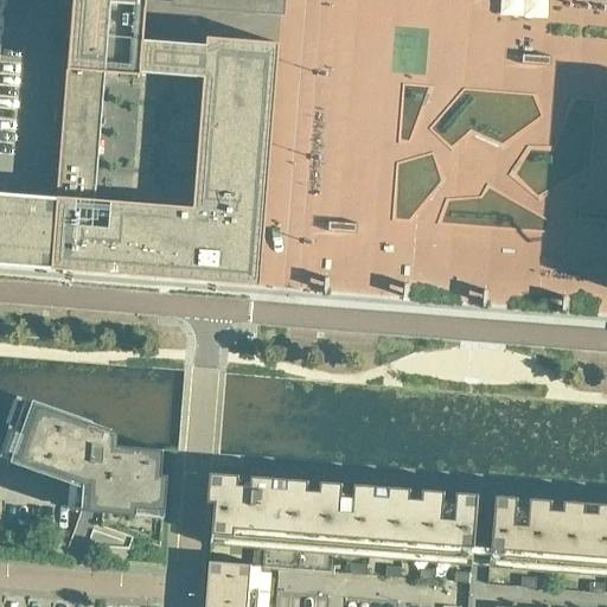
[(66,66),(56,198),(0,192),(0,264),(49,269),(50,269),(259,286),(279,43),(205,37),(205,45),(141,40),(142,36),(145,0),(71,0),(71,6),(69,30),(66,66)]
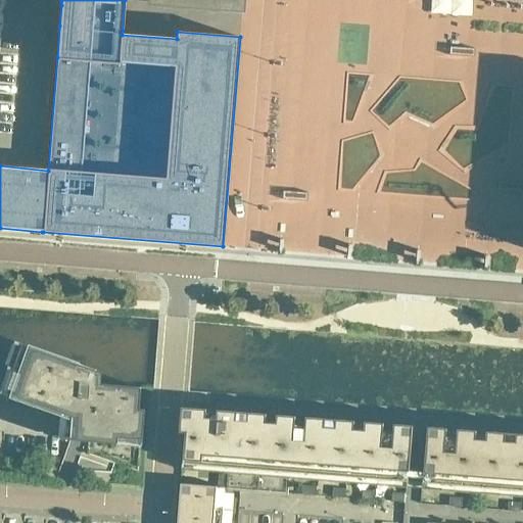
[(241,9),(241,0),(150,0),(150,2),(241,9)]
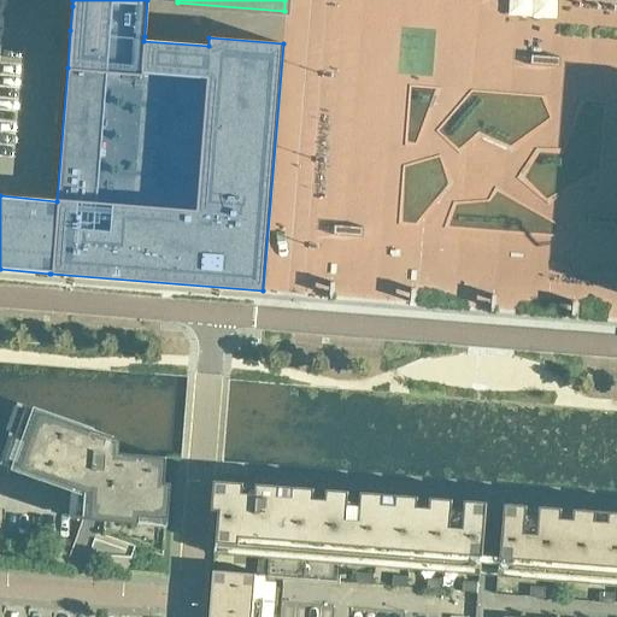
[(560,56),(530,53),(529,64),(560,66),(560,56)]
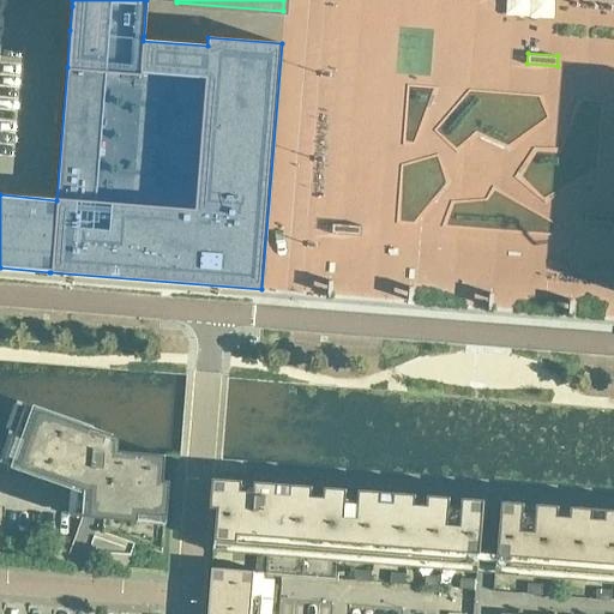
[(485,186),(489,184),(493,180),(497,175),(498,170),(498,164),(497,160),(494,155),(489,151),(485,149),(480,148),(474,148),(469,150),(465,152),(462,157),(459,162),(458,167),(459,173),(462,178),(464,182),(469,185),(474,187),(480,187),(485,186)]
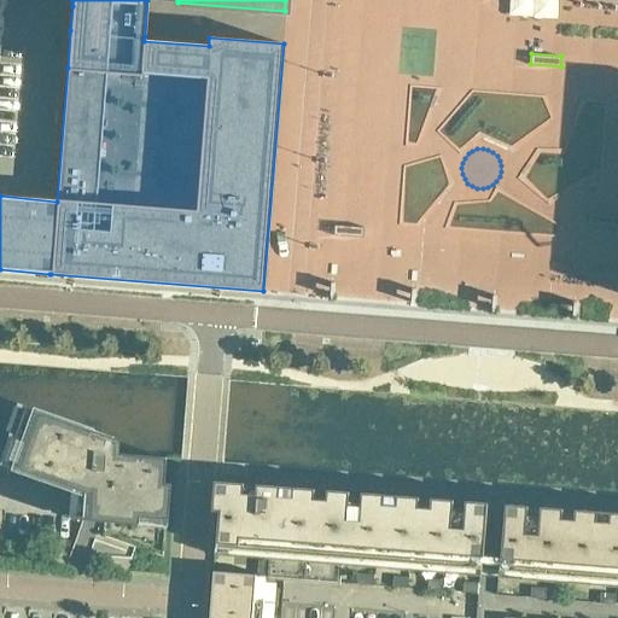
[(613,215),(588,214),(588,225),(612,226),(612,225),(614,225),(617,225),(617,216),(612,216),(613,215)]
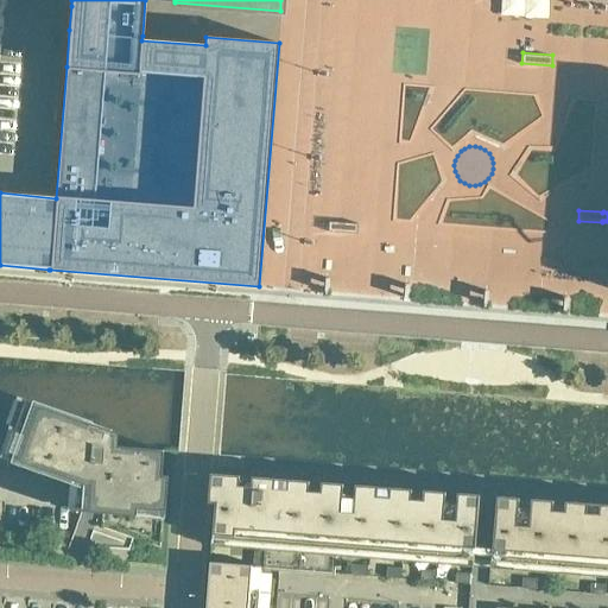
[(359,222),(328,220),(327,232),(358,234),(359,222)]
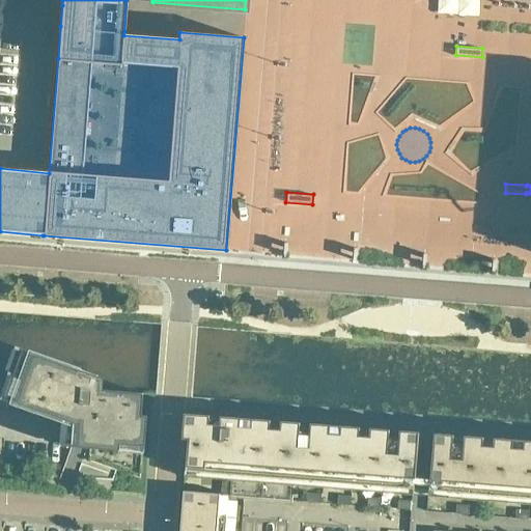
[(142,452),(145,416),(143,416),(140,415),(141,394),(141,393),(101,390),(102,379),(96,376),(96,375),(15,346),(14,348),(16,350),(7,371),(6,373),(7,374),(3,383),(1,390),(0,392),(0,398),(34,412),(60,421),(59,443),(58,443),(58,445),(65,446),(67,446),(68,446),(71,447),(68,454),(63,468),(60,477),(74,482),(83,458),(140,479),(142,452)]
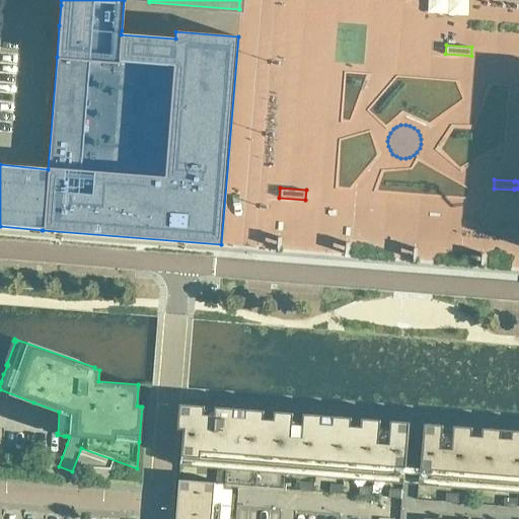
[(212,462),(217,408),(178,404),(176,429),(182,430),(180,460),(212,462)]
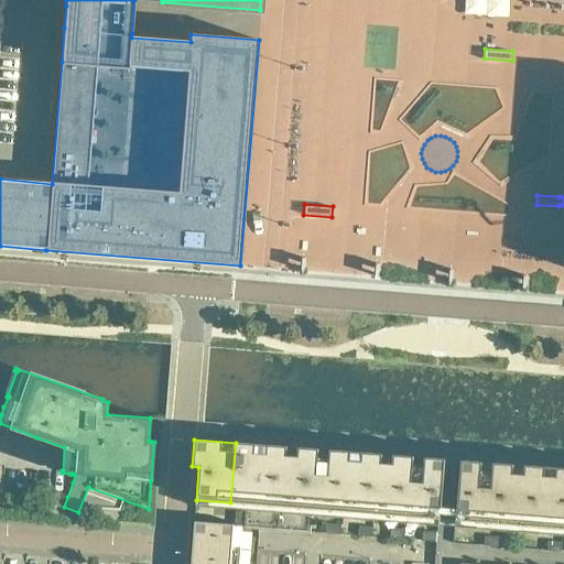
[(263,530),(270,445),(236,443),(230,502),(246,503),(243,529),(263,530)]
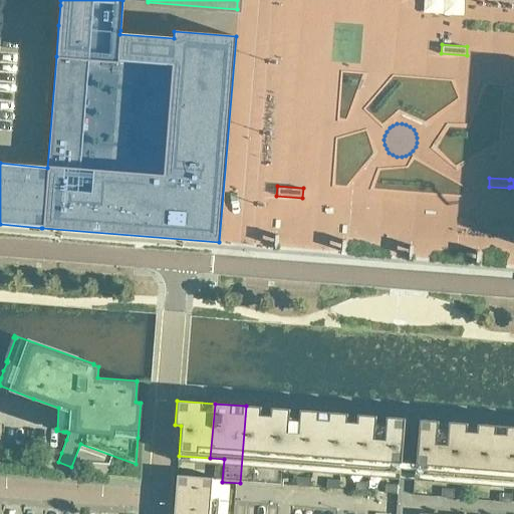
[(271,485),(277,409),(246,406),(240,483),(271,485)]
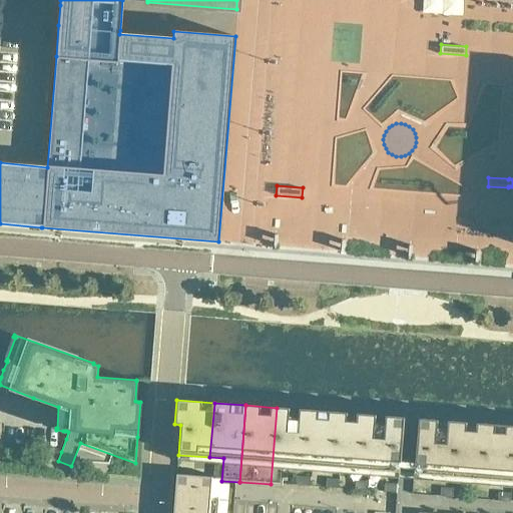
[(304,465),(308,410),(277,408),(271,484),(282,485),(284,463),(304,465)]
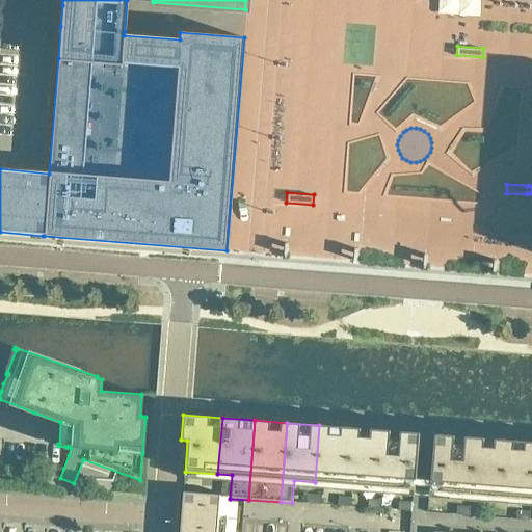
[(347,484),(352,428),(319,425),(315,482),(347,484)]
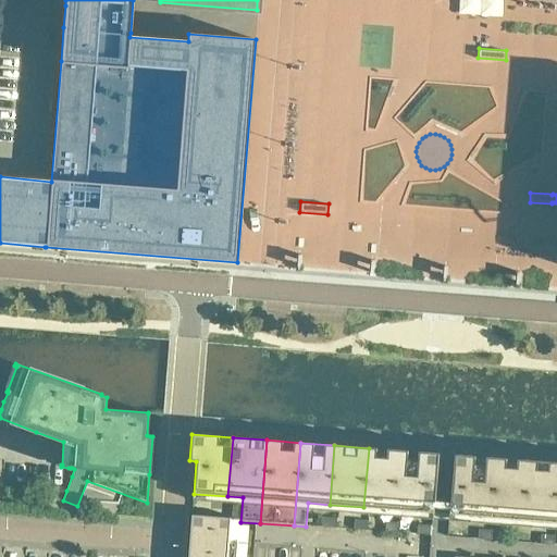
[(398,510),(403,450),(369,448),(363,507),(398,510)]
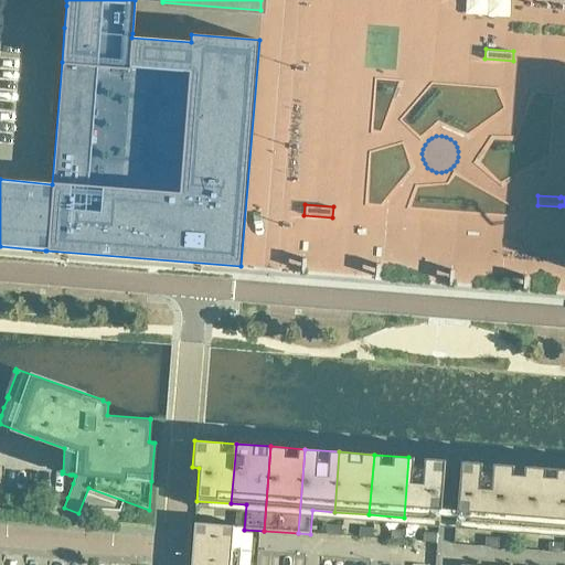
[(439,520),(444,460),(408,457),(404,518),(439,520)]
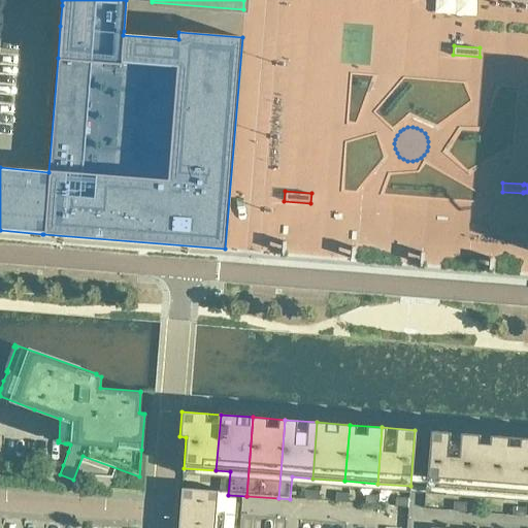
[(458,490),(463,434),(430,431),(426,487),(458,490)]
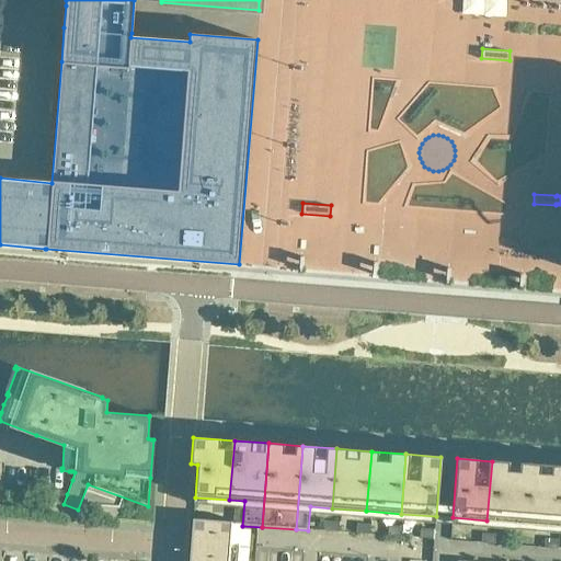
[(522,523),(526,464),(492,461),(487,521),(522,523)]
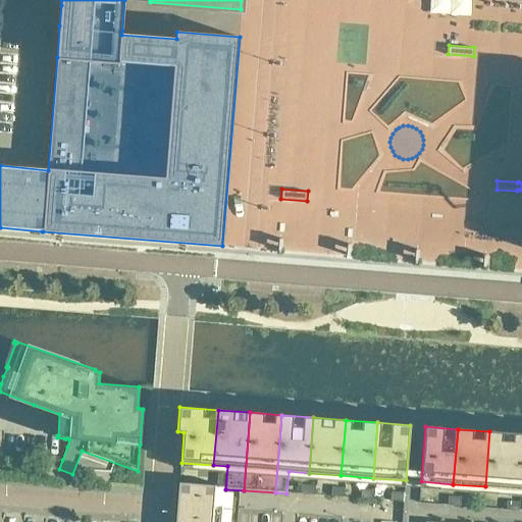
[(517,489),(521,433),(489,431),(485,486),(517,489)]
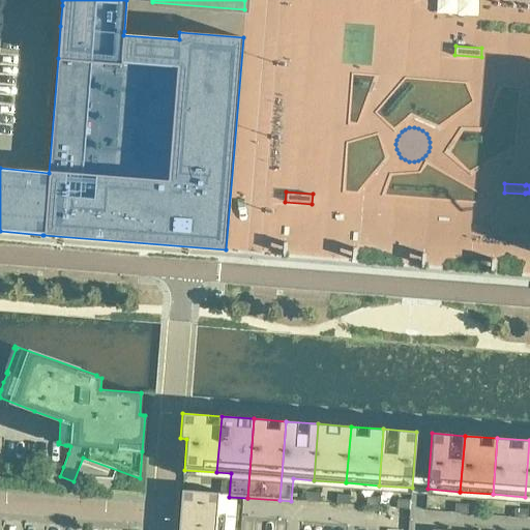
[(224,529),(227,494),(182,490),(178,529),(224,529)]
